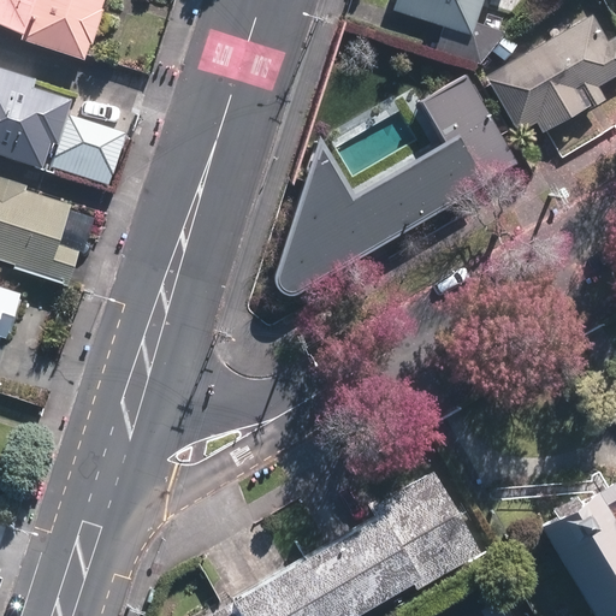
[(0,0),(0,24),(25,36),(24,41),(88,63),(107,0),(0,0)]
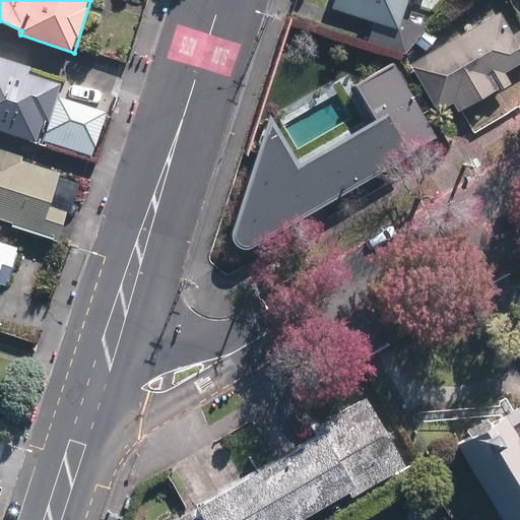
[(329,0),(327,9),(371,23),(365,41),(402,52),(425,26),(398,18),(403,0),(329,0)]
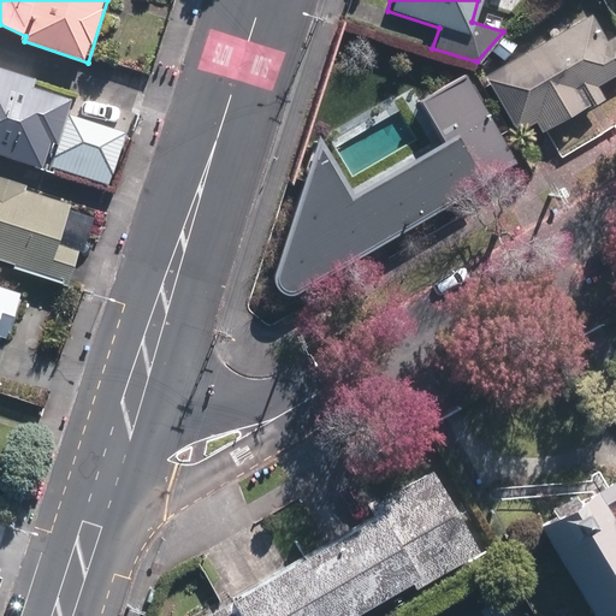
[(604,43),(588,18),(484,80),(515,134),(534,123),(540,132),(599,98),(594,88),(615,75),(615,48),(611,40),(604,43)]
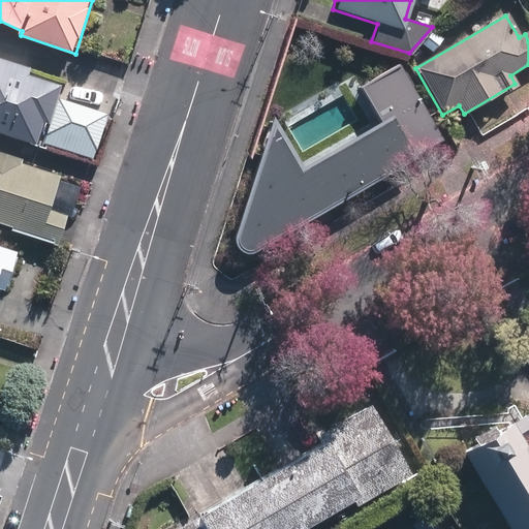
[(432,32),(422,45),(431,53),(441,40),(432,32)]
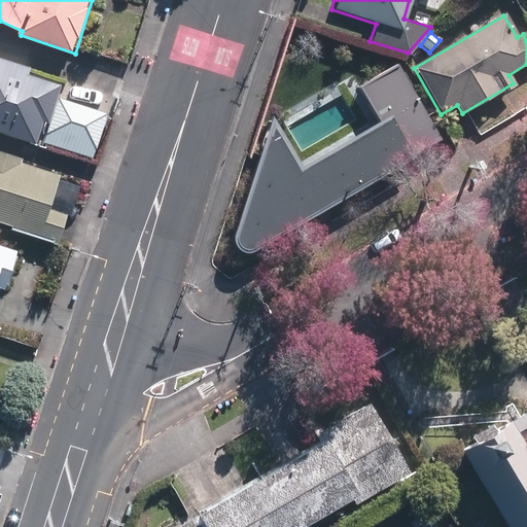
[(6,69),(8,62),(0,59),(0,133),(36,144),(43,121),(48,124),(57,98),(61,86),(6,69)]
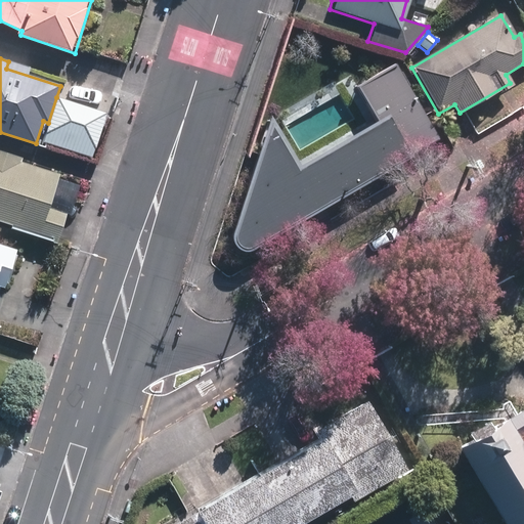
[(282,175),(345,193),(365,131),(375,133),(380,115),(379,114),(383,100),(365,94),(368,85),(318,70),(312,91),(306,89),(300,110),(302,111),(282,175)]
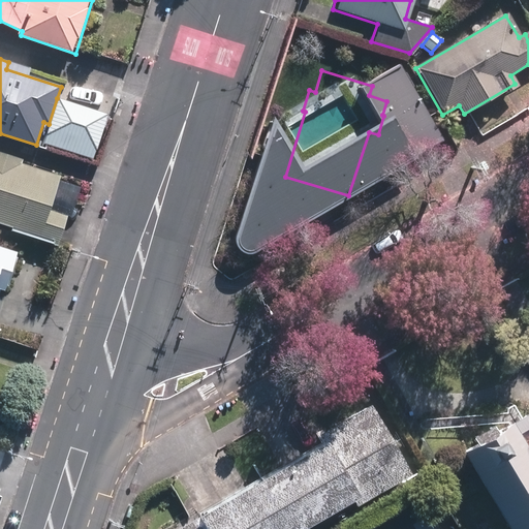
[(403,124),(428,110),(405,73),(380,88),(403,124)]
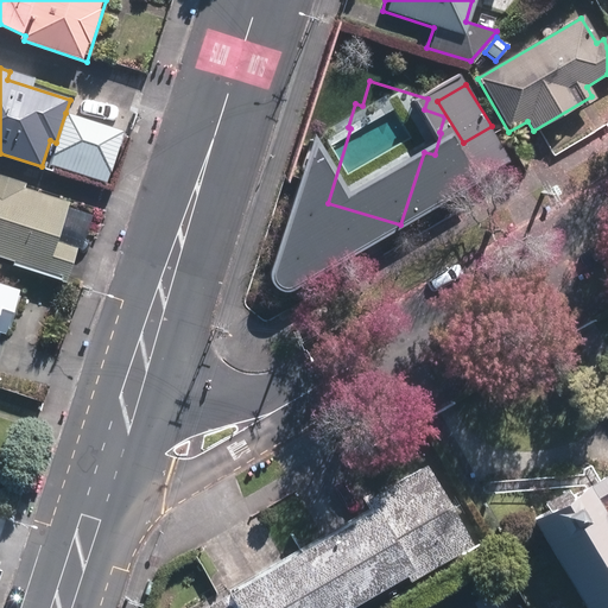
[(125,132),(65,113),(56,143),(49,164),(108,183),(125,132)]
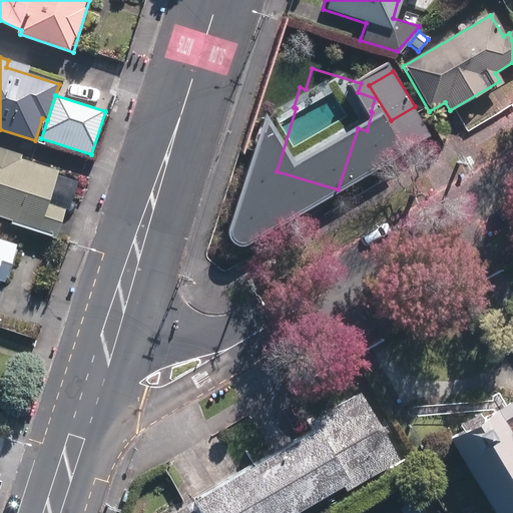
[(399,154),(405,133),(372,123),(366,145),(399,154)]
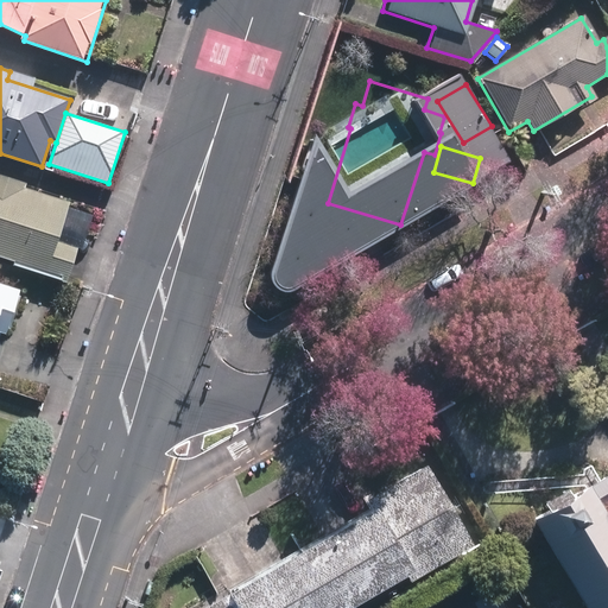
[(0,257),(17,263),(17,266),(70,284),(82,249),(61,242),(74,203),(29,189),(29,187),(0,176),(0,257)]
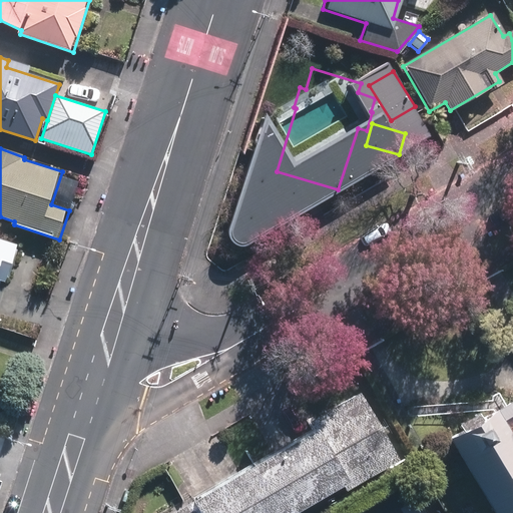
[(0,283),(1,282),(5,283),(18,245),(0,238),(0,283)]
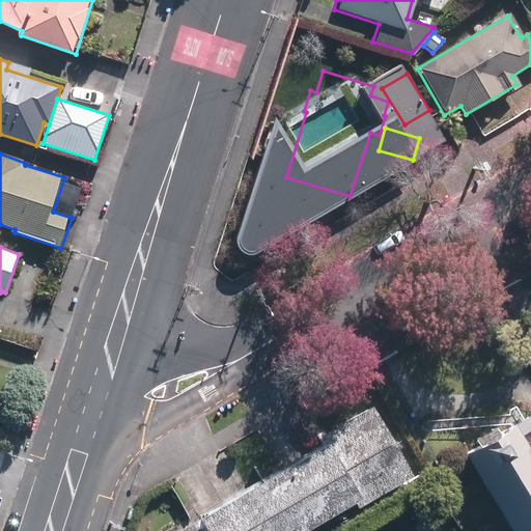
[(302,530),(351,503),(354,509),(409,478),(368,408),(316,438),(320,445),(172,530),(302,530)]
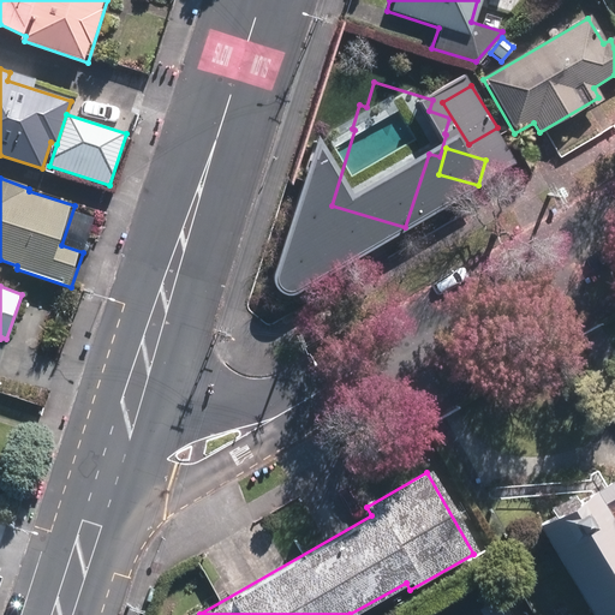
[(614,511),(614,484),(614,482),(590,496),(589,494),(574,502),(571,497),(548,512),(551,517),(531,529),(583,614),(614,614),(614,536),(603,518),(614,511)]
